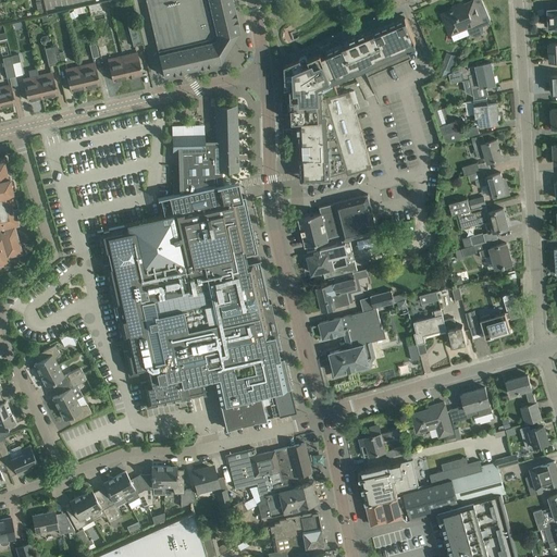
[(231,0),(145,0),(163,76),(220,62),(224,56),(235,39),(239,32),(236,20),(231,0)]
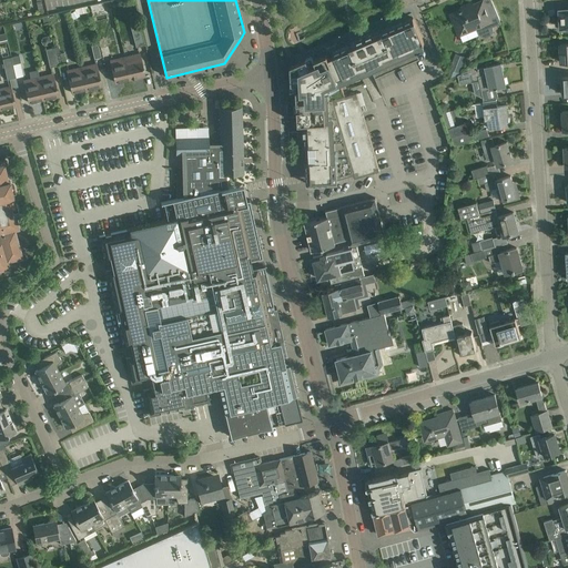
[(91,4),(94,16),(108,12),(105,1),(91,4)]
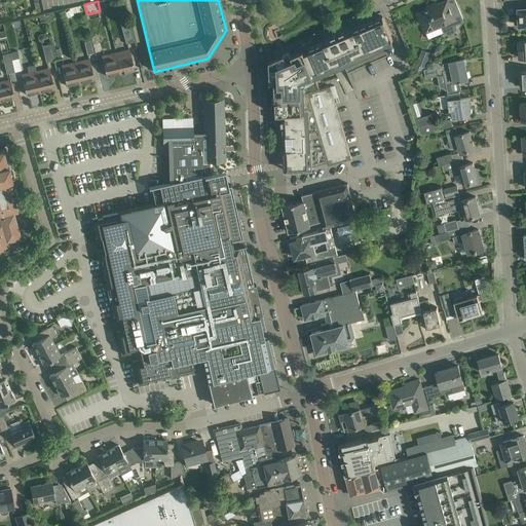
[(418,14),(421,24),(424,31),(440,24),(443,30),(445,33),(447,34),(451,34),(452,34),(454,33),(455,32),(456,29),(457,27),(456,25),(463,22),(456,3),(449,6),(440,9),(438,3),(427,7),(428,9),(418,14)]
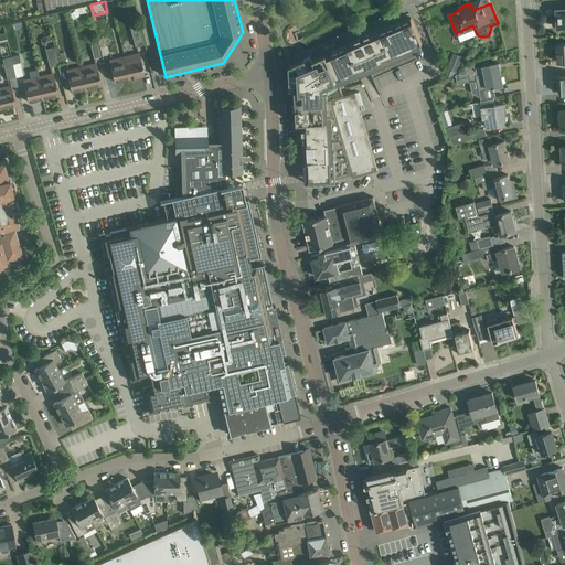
[(557,19),(554,19),(555,27),(558,27),(558,28),(564,27),(564,8),(556,9),(557,19)]
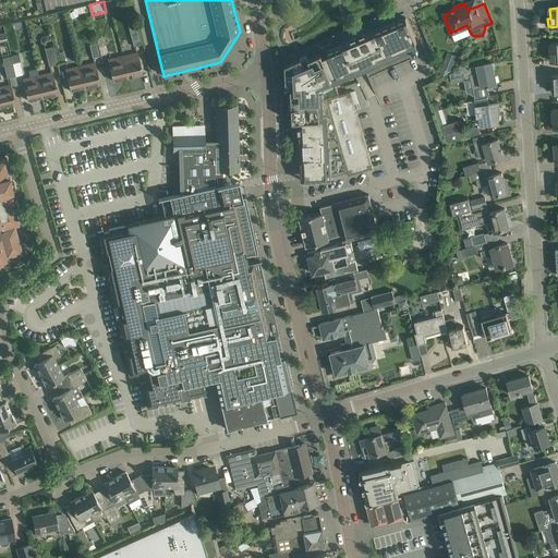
[(289,72),(286,72),(287,82),(292,82),(293,87),(291,87),(293,121),(300,121),(301,121),(302,124),(300,124),(299,124),(300,143),(302,143),(302,158),(301,158),(302,171),(302,181),(312,181),(331,180),(331,176),(347,171),(348,174),(372,168),(373,168),(354,105),(359,104),(355,91),(351,92),(351,91),(339,94),(334,82),(331,77),(337,74),(338,76),(415,43),(416,43),(407,17),(405,17),(376,31),(375,29),(342,44),(342,45),(327,51),(328,55),(323,57),(322,53),(308,59),(310,60),(304,63),(302,58),(292,61),(293,64),(289,72)]
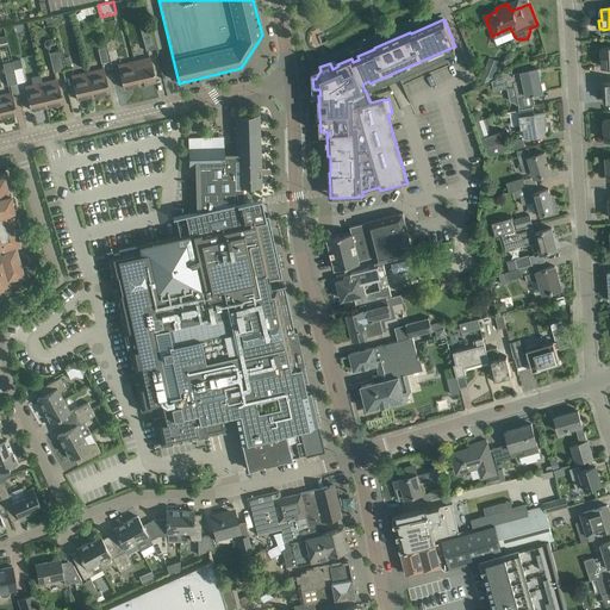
[(145,49),(155,48),(150,23),(142,24),(145,49)]
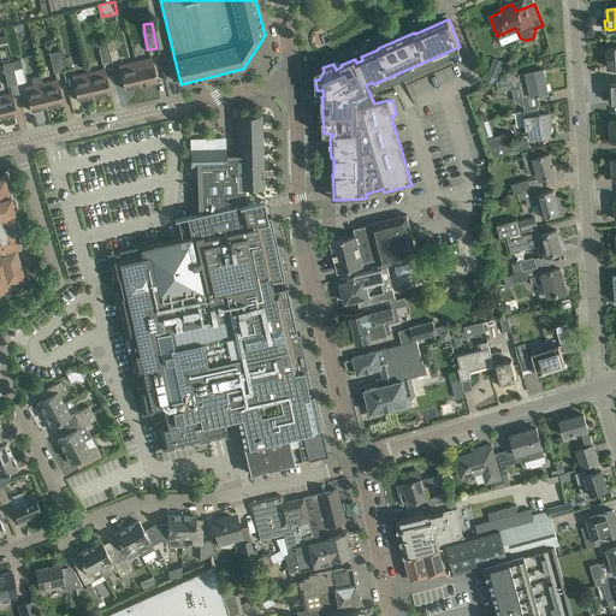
[(111,60),(110,52),(114,52),(114,42),(101,43),(104,61),(111,60)]
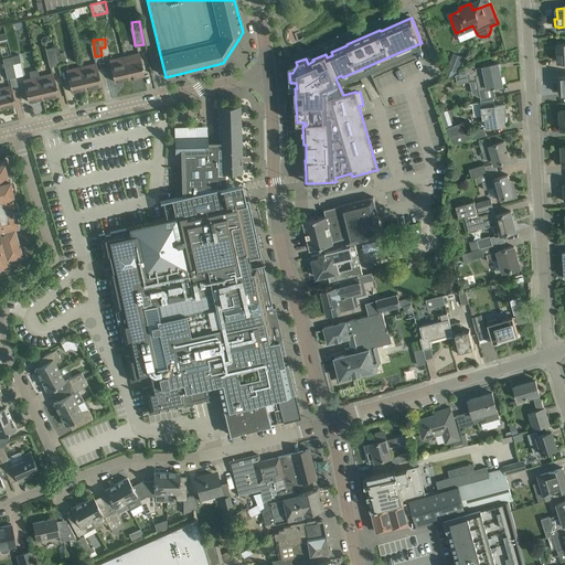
[(50,64),(66,61),(65,51),(61,52),(60,45),(46,48),(50,64)]
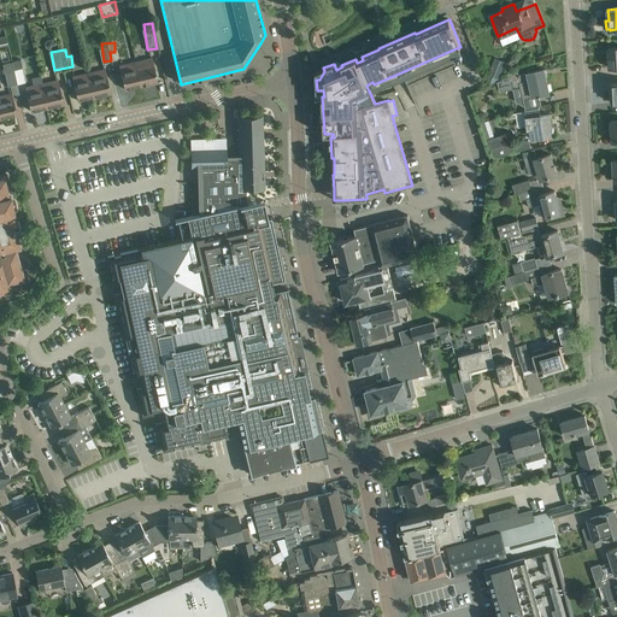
[(121,65),(127,89),(162,82),(157,58),(121,65)]
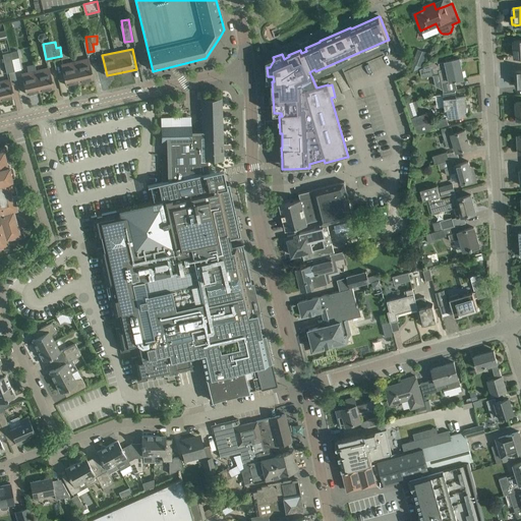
[(413,63),(421,66),(427,52),(418,49),(413,63)]
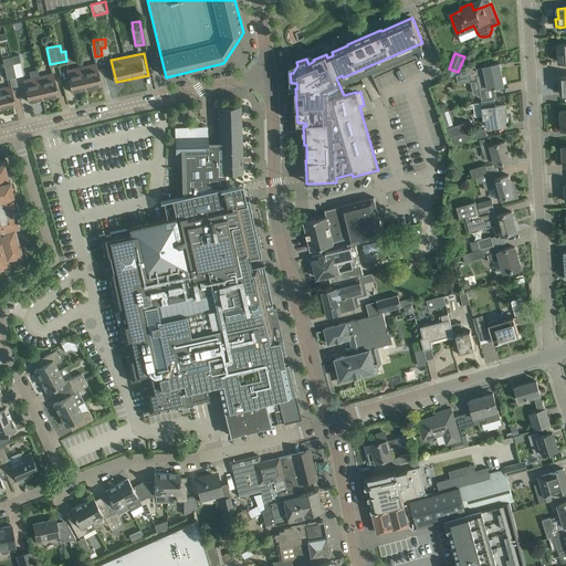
[(7,80),(16,77),(12,62),(11,58),(2,59),(7,80)]
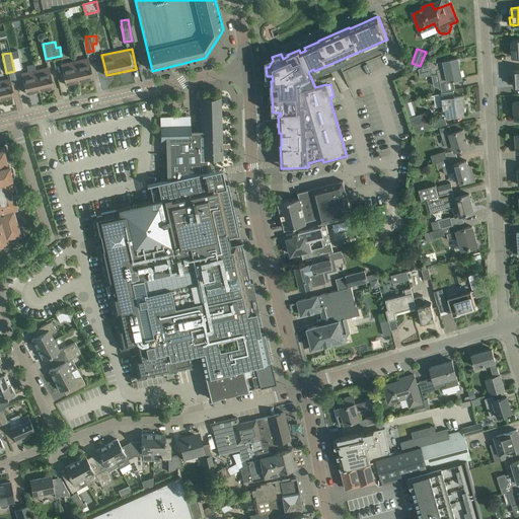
[(91,57),(62,65),(68,84),(96,77),(91,57)]
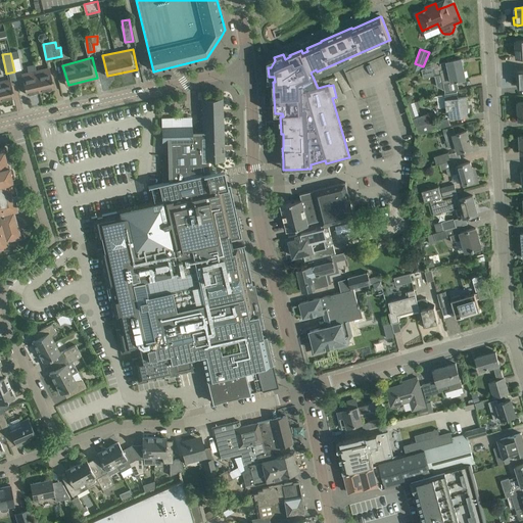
[(431,65),(422,68),(424,77),(434,75),(440,74),(441,78),(442,77),(443,83),(445,93),(456,92),(457,91),(459,90),(457,82),(459,81),(458,80),(466,79),(461,58),(452,60),(439,63),(439,60),(431,62),(431,65)]
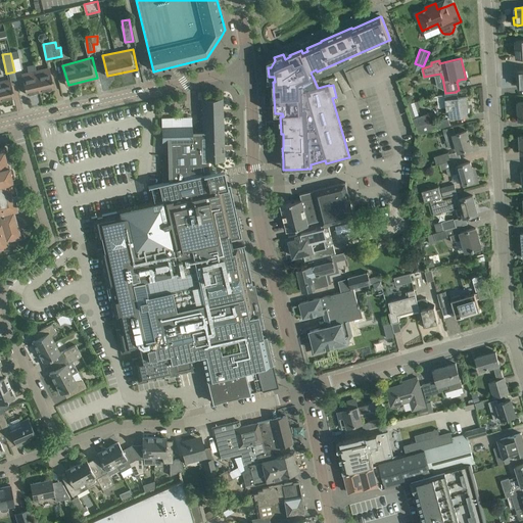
[(58,101),(62,99),(51,65),(22,75),(29,95),(53,87),(58,101)]
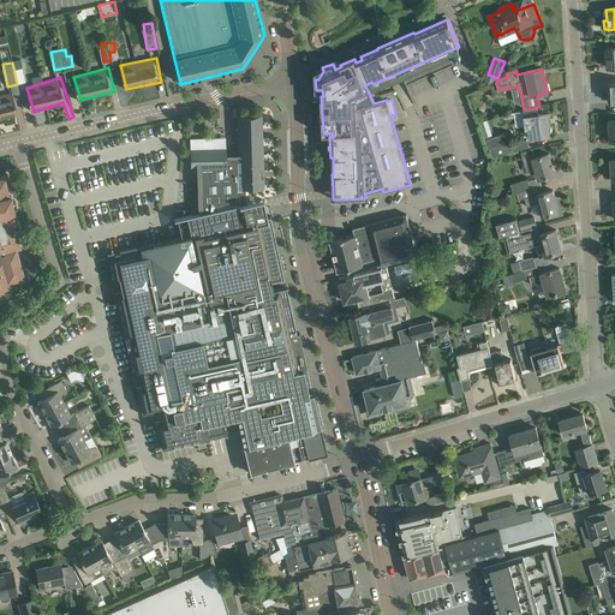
[(0,118),(17,114),(15,102),(12,94),(0,96),(0,118)]
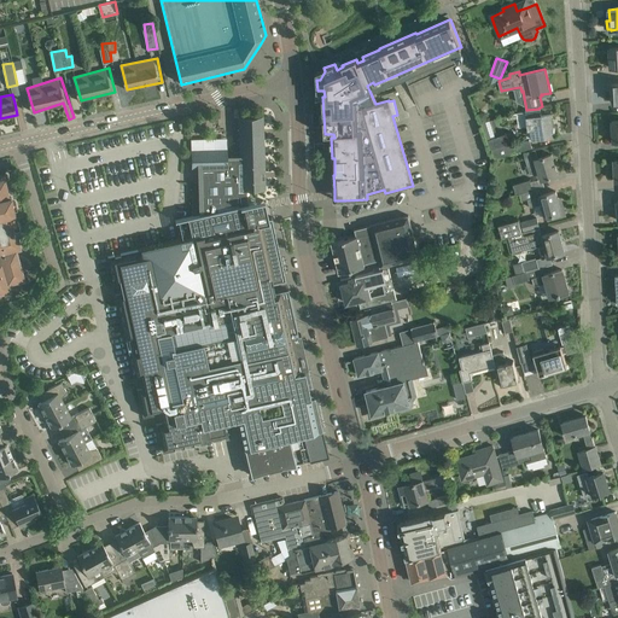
[(526,110),(525,110),(528,129),(532,129),(535,128),(536,138),(542,136),(553,135),(551,115),(540,116),(538,109),(526,110)]
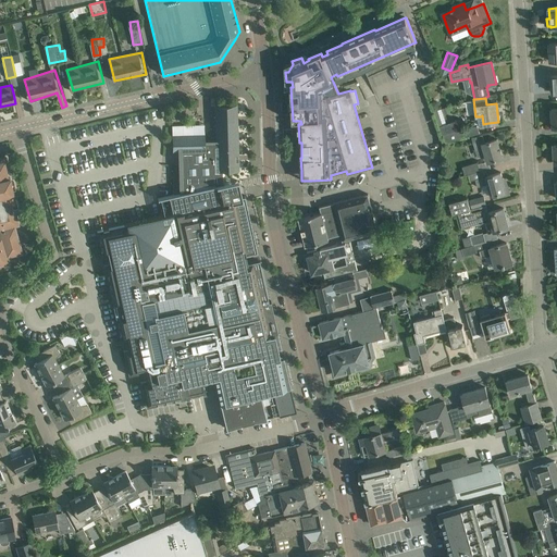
[(214,106),(218,171),(238,170),(236,104),(214,106)]
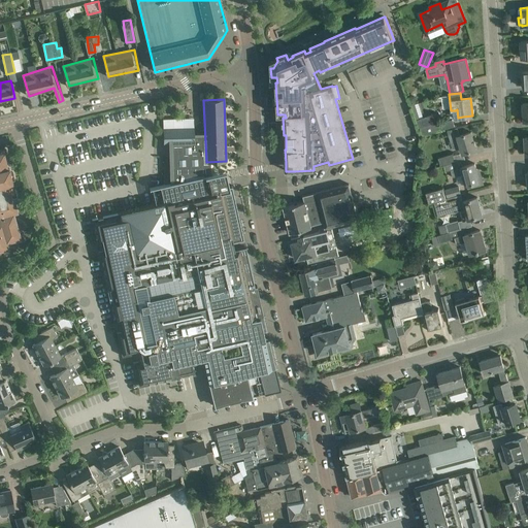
[(419,102),(410,105),(411,105),(416,120),(423,118),(422,112),(423,111),(420,102),(419,102)]
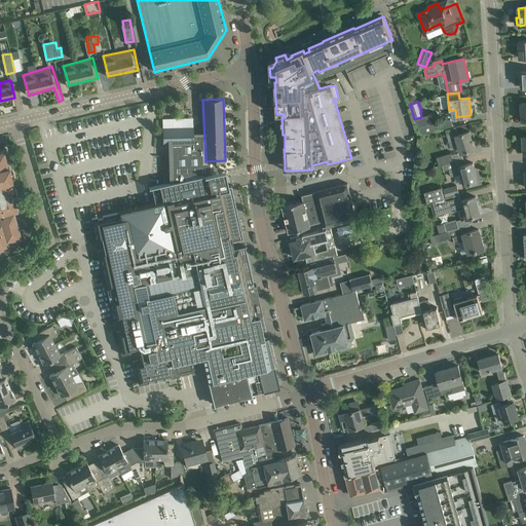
[(421,117),(414,119),(417,128),(418,128),(420,136),(434,132),(452,125),(450,118),(431,124),(427,115),(421,117)]
